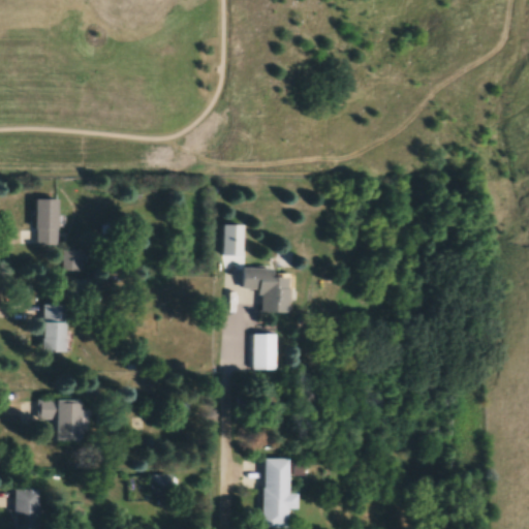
[(58,199),(36,199),(36,246),(58,246),(58,199)]
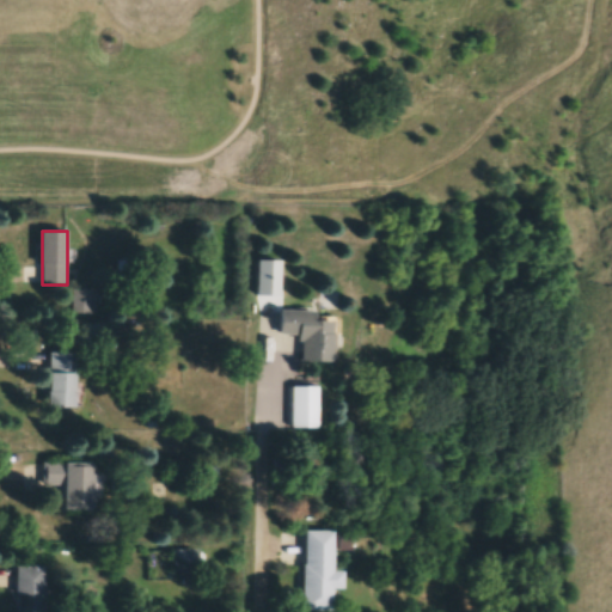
[(75,301),(75,314),(96,314),(96,293),(85,293),(85,301),(75,301)]
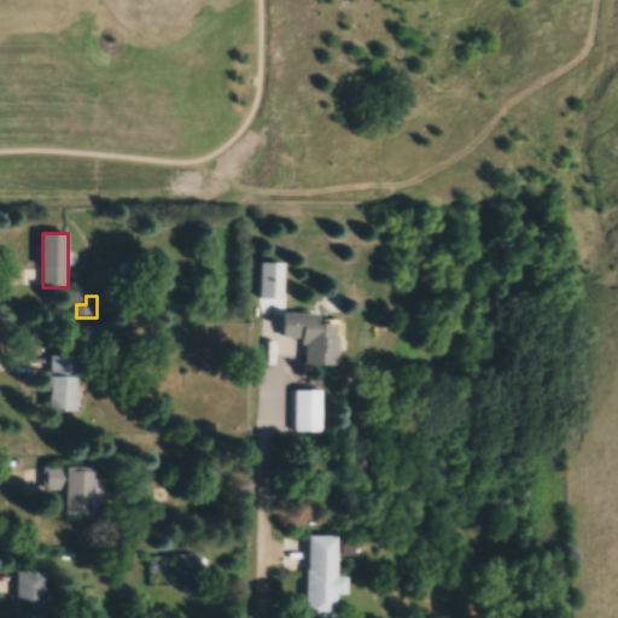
[(321,315),(284,315),(284,339),(305,340),(304,366),(338,367),(339,326),(320,325),(321,315)]
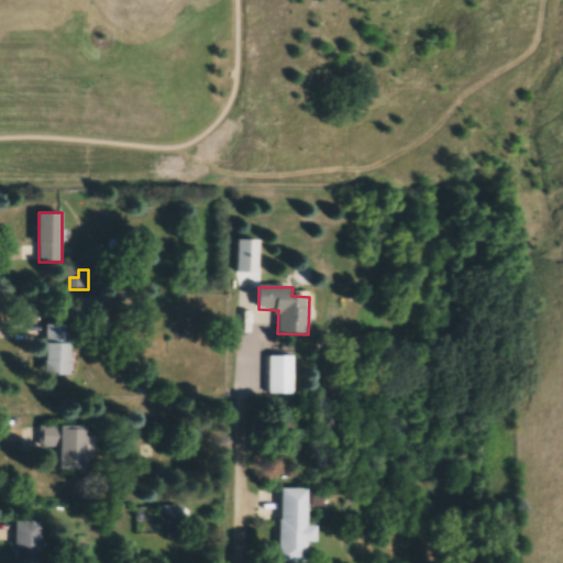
[(95,299),(76,299),(76,318),(95,318),(95,299)]
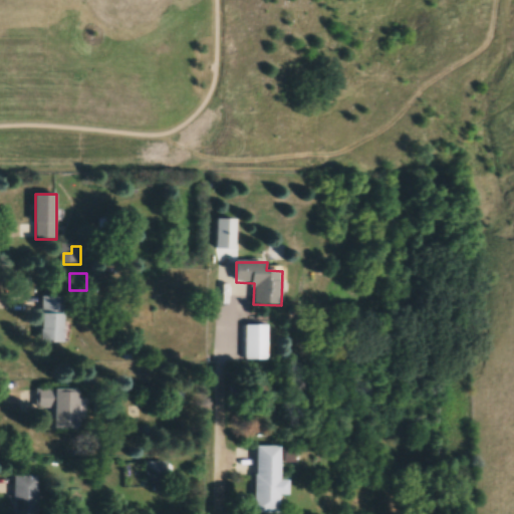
[(41,343),(63,343),(63,297),(41,297),(41,343)]
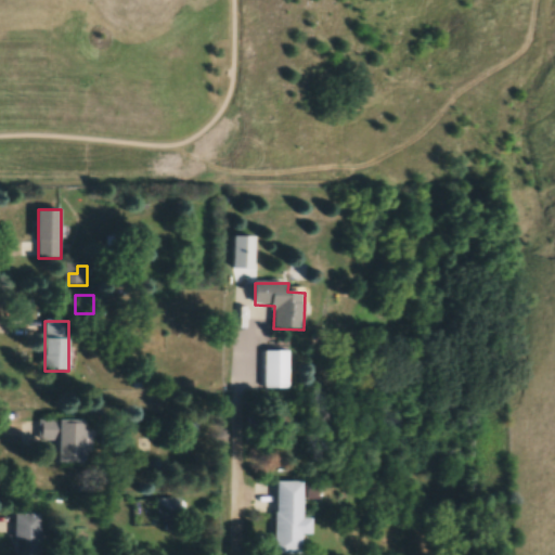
[(266,352),(266,390),(289,390),(289,352),(266,352)]
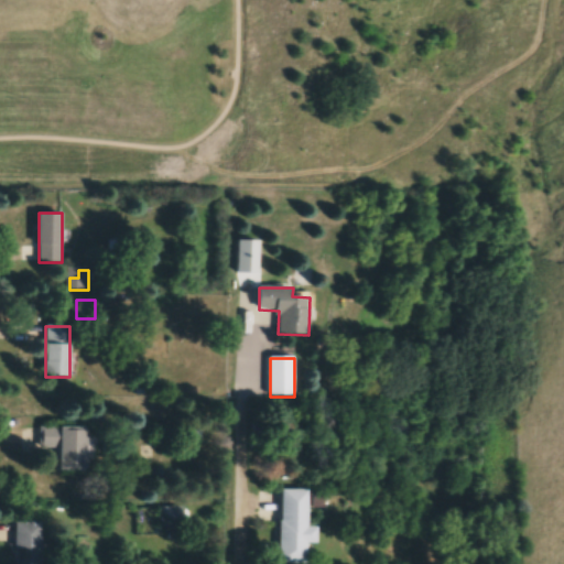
[(41,449),(60,449),(60,472),(86,472),(87,427),(41,427),(41,449)]
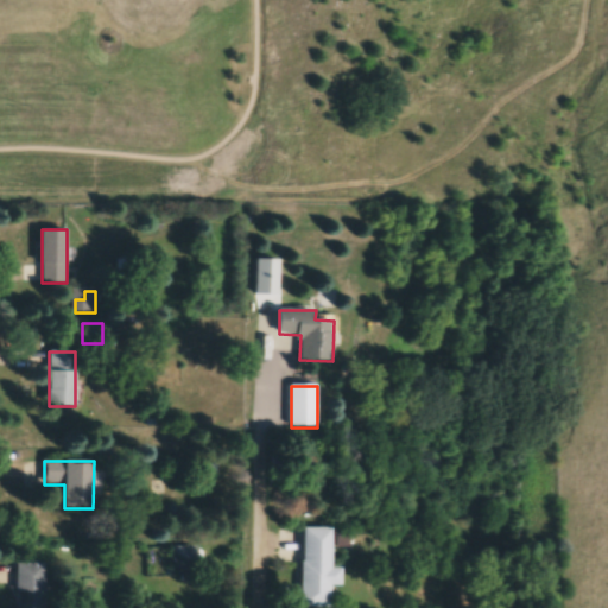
[(333,530),(304,530),(303,607),(331,607),(333,587),(343,587),(343,569),(333,569),(333,530)]
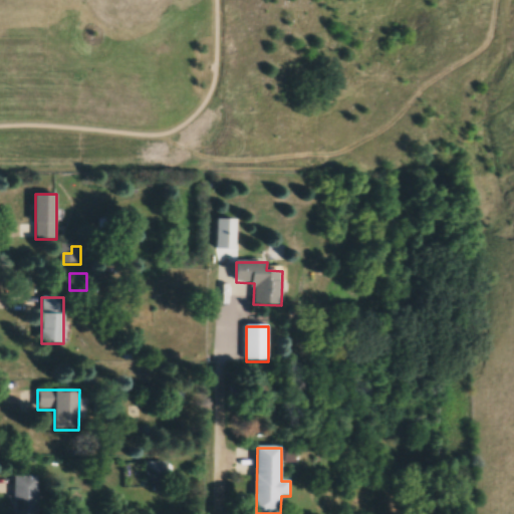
[(145,483),(168,483),(168,464),(145,464),(145,483)]
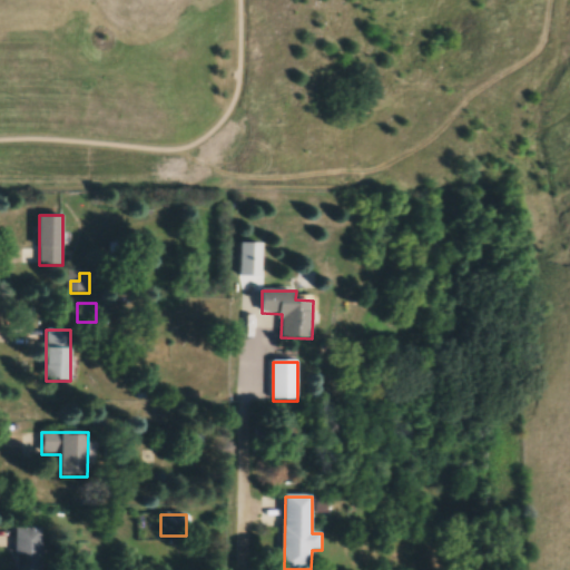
[(16,529),(16,569),(41,569),(42,529),(16,529)]
